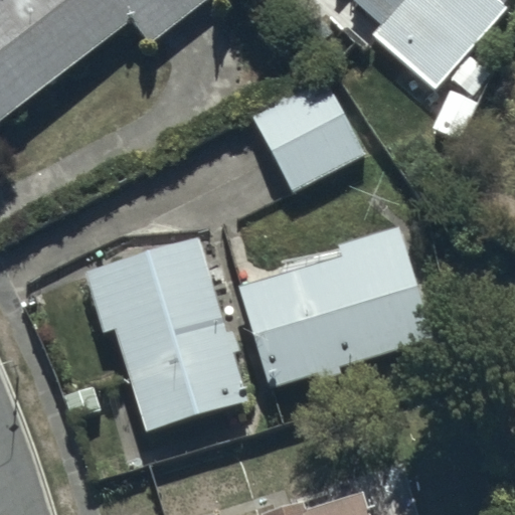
[(0,0),(0,120),(132,19),(150,41),(203,0),(0,0)]
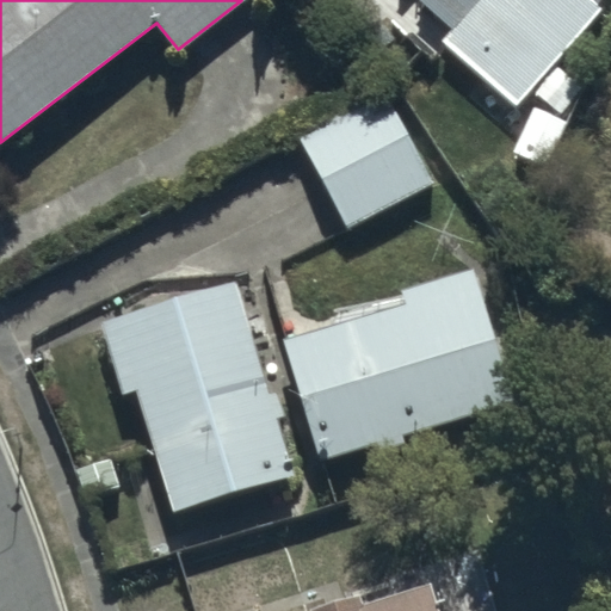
[(419,0),(452,29),(443,39),(514,103),(599,7),(590,0),(419,0)]
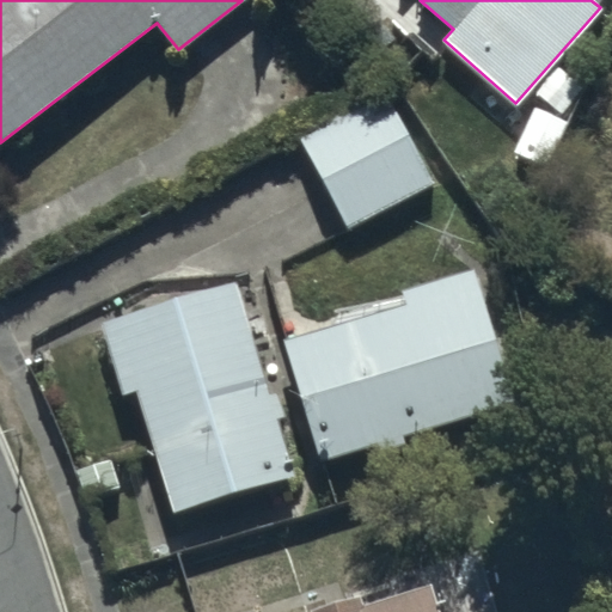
[(386,92),(299,136),(344,227),(433,183),(386,92)]
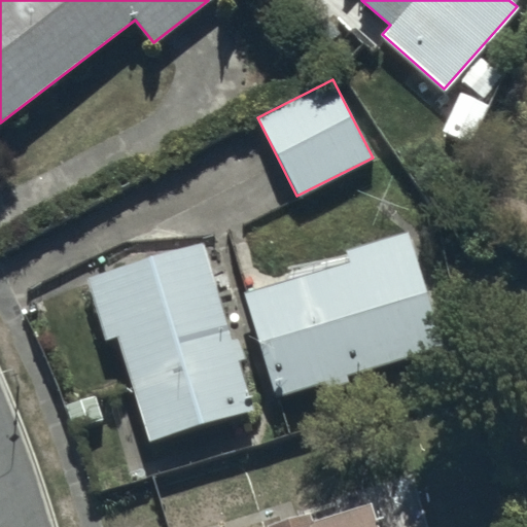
[(350,259),(248,290),(280,394),(325,381),(327,385),(349,378),(347,371),(443,342),(409,231),(347,249),(350,259)]
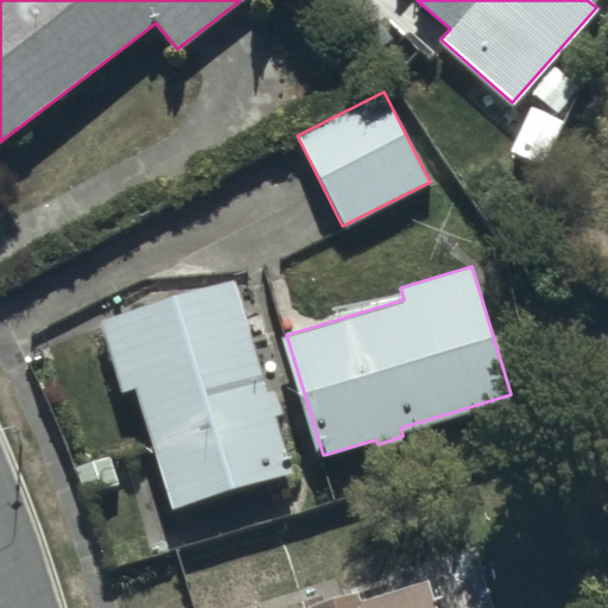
[(233,276),(102,318),(125,394),(135,391),(175,508),(296,469),(277,412),(282,411),(273,386),(268,387),(233,276)]
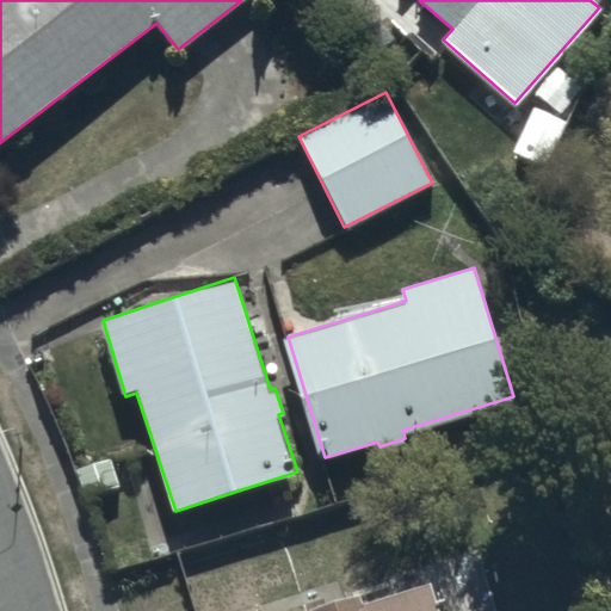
[(310,610),(439,610),(430,579),(359,602),(356,591),(309,605),(310,610)]
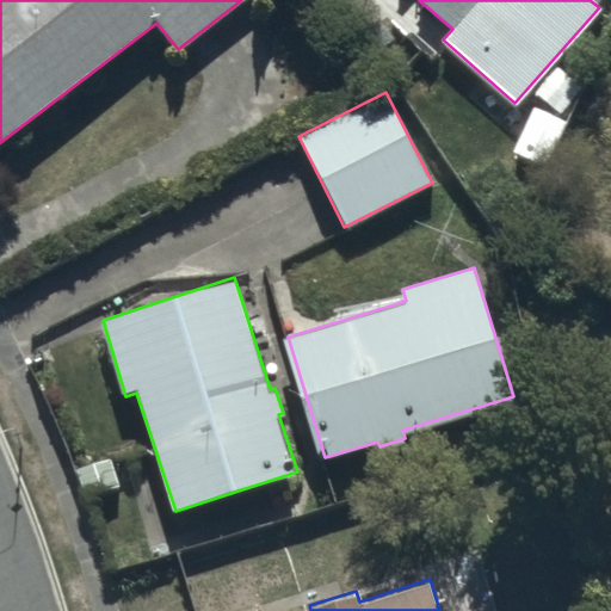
All buildings are outlined.
